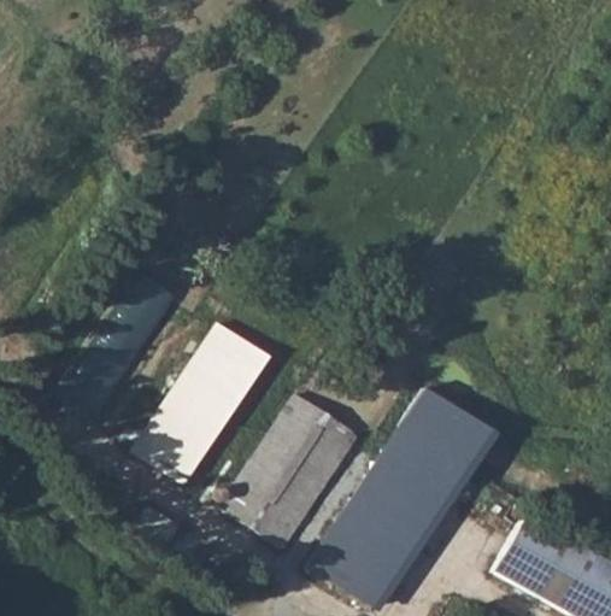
[(0,254),(0,285),(12,260),(0,254)]
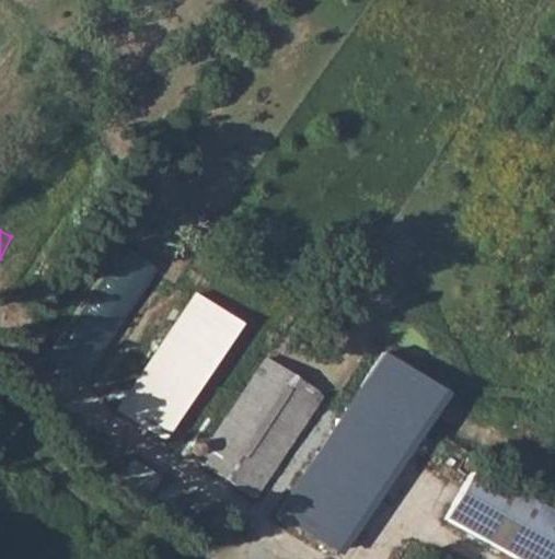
[(126,245),(50,358),(88,383),(164,269),(126,245)]
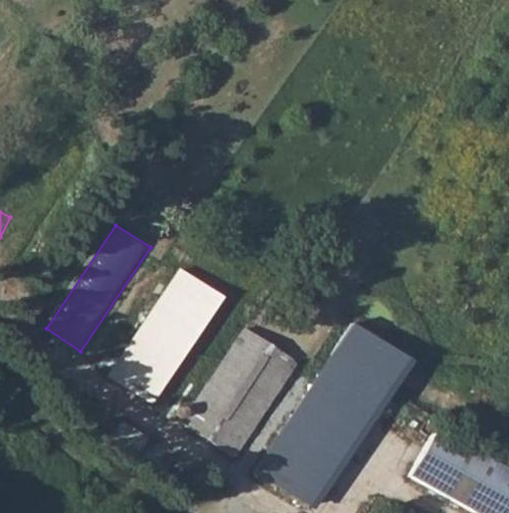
[(184,270),(114,373),(156,402),(224,297),(184,270)]
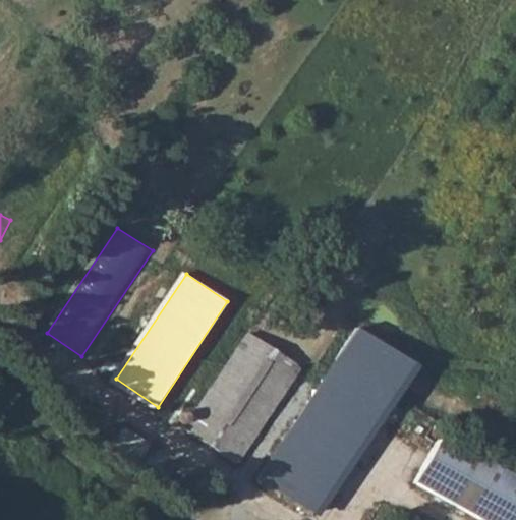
[(249,332),(186,427),(239,462),(303,367),(249,332)]
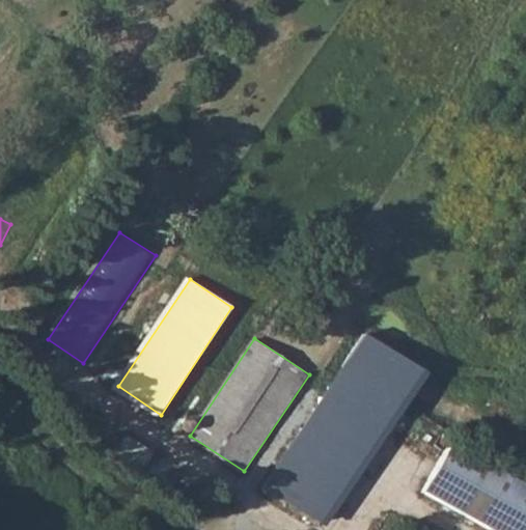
[(345,369),(280,469),(303,484),(291,502),(315,520),(393,402),(345,369)]
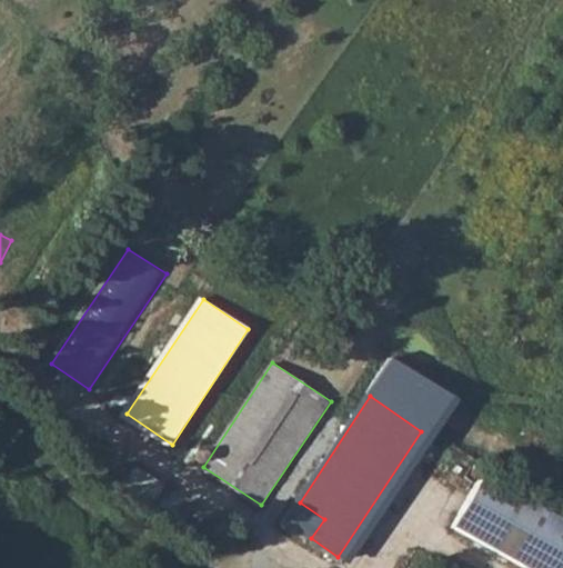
[(562,516),(489,475),(460,527),(532,567),(561,567),(562,565),(562,516)]
